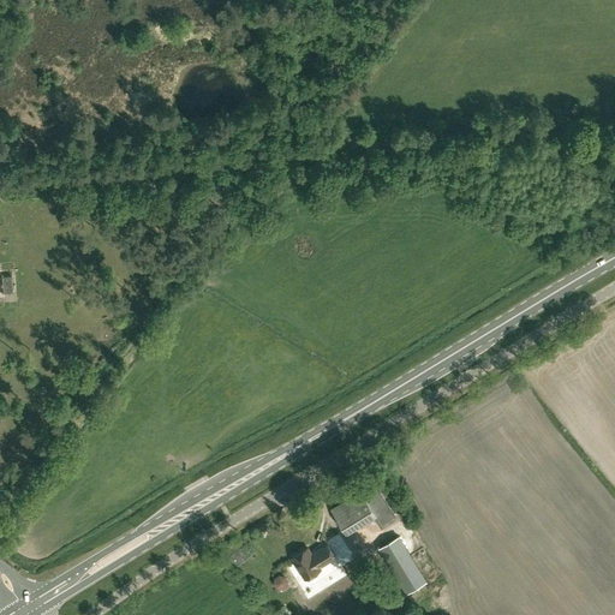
[(4,293),(13,292),(12,275),(3,276),(4,293)]
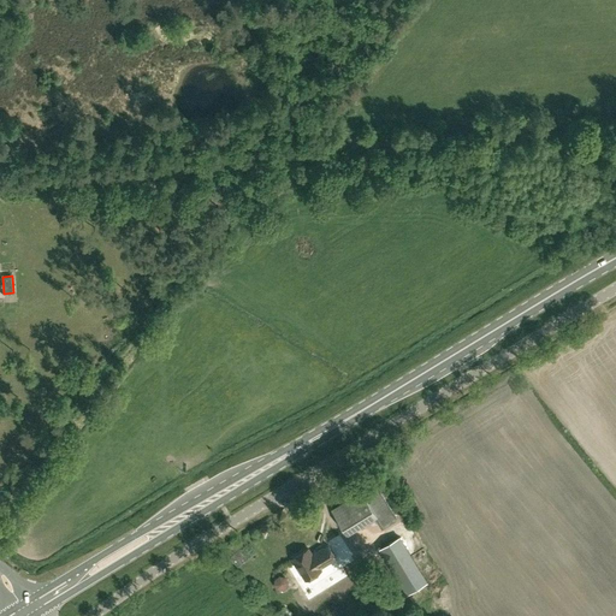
[(353,533),(384,516),(371,489),(338,505),(353,533)]
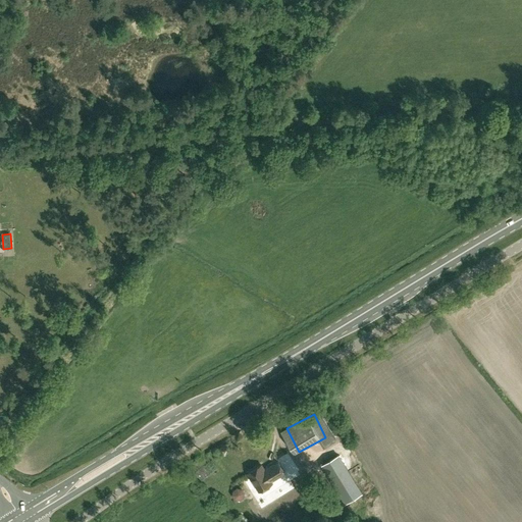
[(337,455),(322,464),(346,503),(361,493),(337,455)]
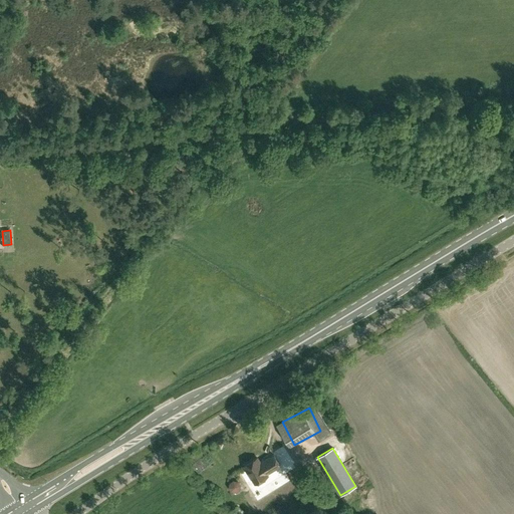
[(266,474),(280,465),(274,455),(260,463),(257,458),(244,466),(255,483),(267,476),(266,474)]
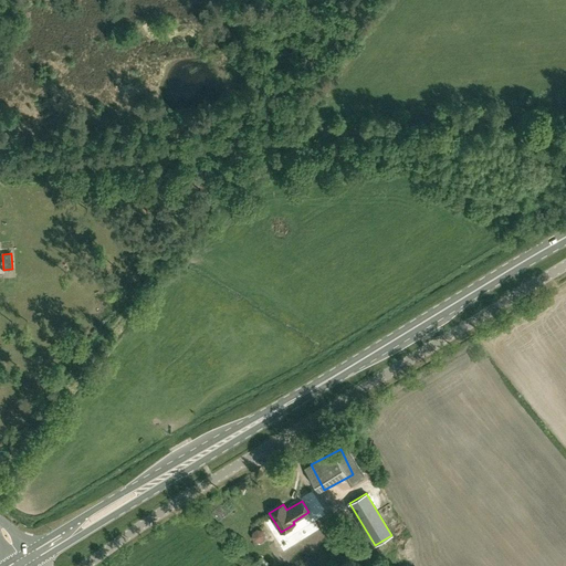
[(258,530),(253,532),(253,536),(255,540),(260,541),(263,538),(264,534),(262,531),(258,530)]
